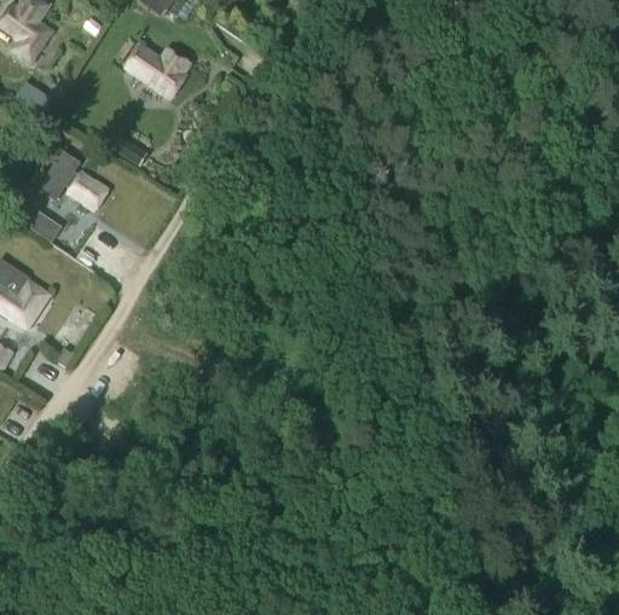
[(0,16),(0,27),(17,38),(9,51),(33,65),(55,30),(39,21),(48,4),(42,0),(19,0),(16,6),(10,1),(0,16)]
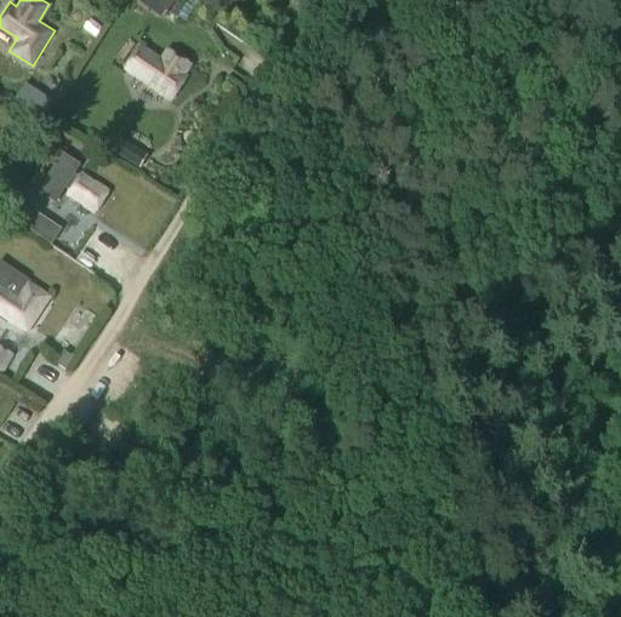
[(132,1),(144,10),(151,0),(134,0),(132,1)]
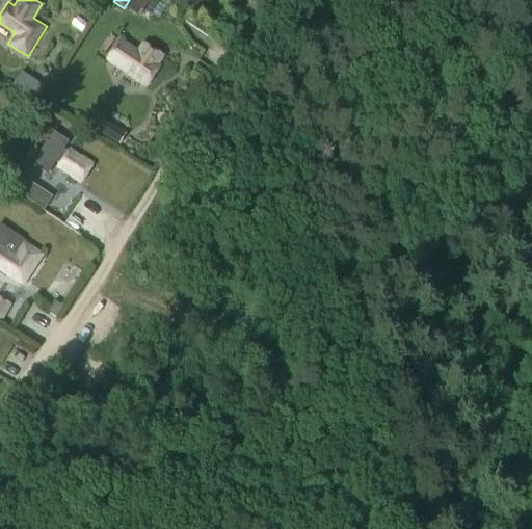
[(108,59),(149,87),(162,69),(158,65),(165,55),(144,42),(139,50),(122,38),(108,59)]
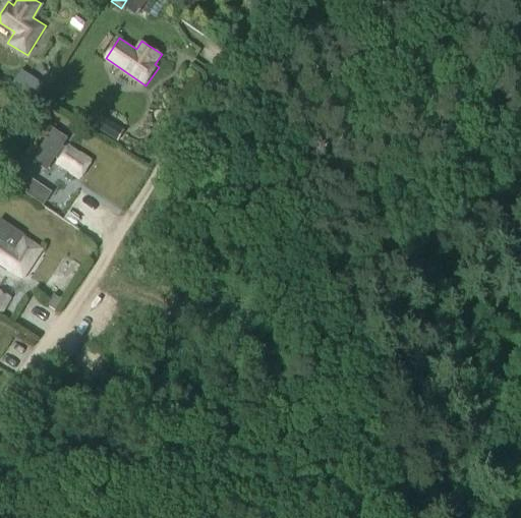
[(41,81),(20,68),(9,85),(30,99),(41,81)]
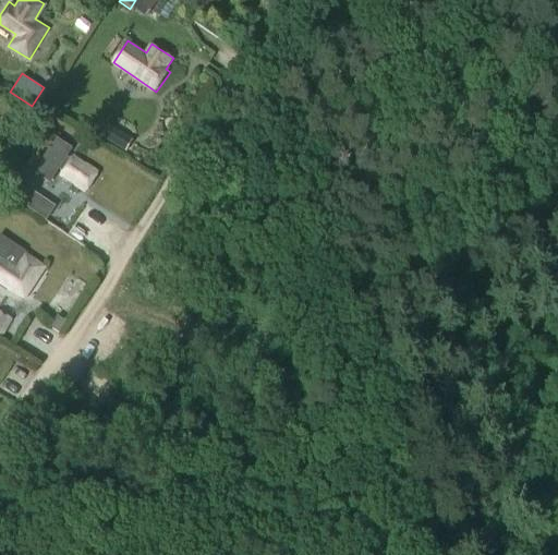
[(33,119),(40,124),(48,113),(40,108),(33,119)]
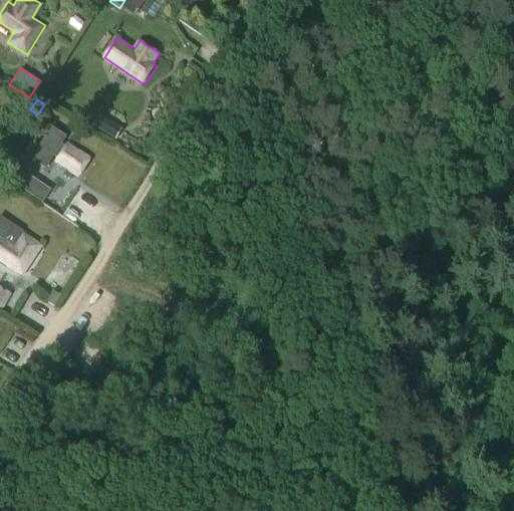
[(67,133),(52,122),(31,156),(45,166),(67,133)]
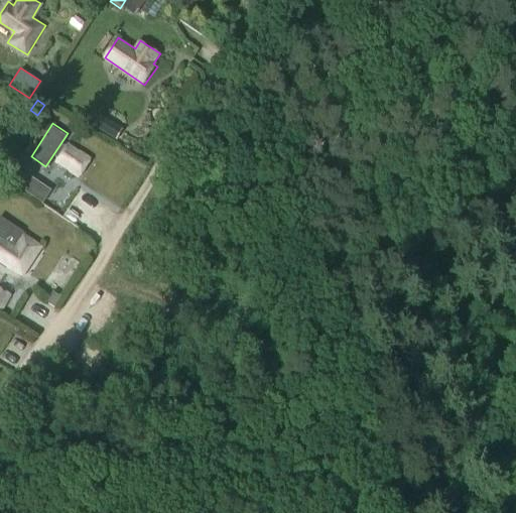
[(79,176),(92,157),(67,142),(55,162),(79,176)]
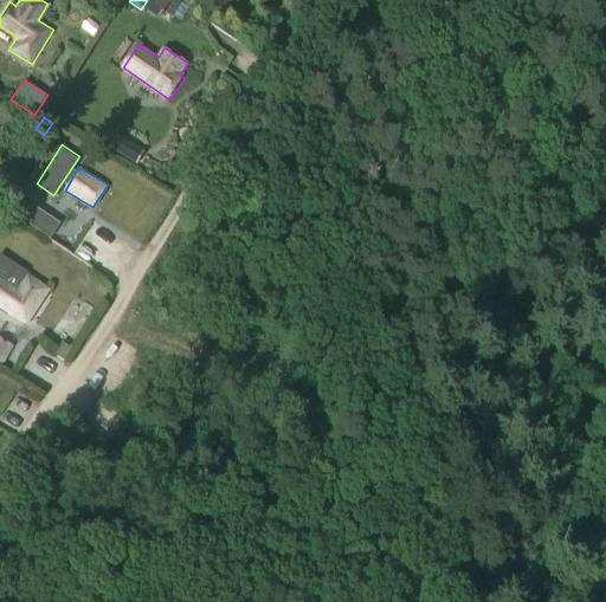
[(0,308),(26,325),(51,287),(26,271),(0,252),(0,308)]
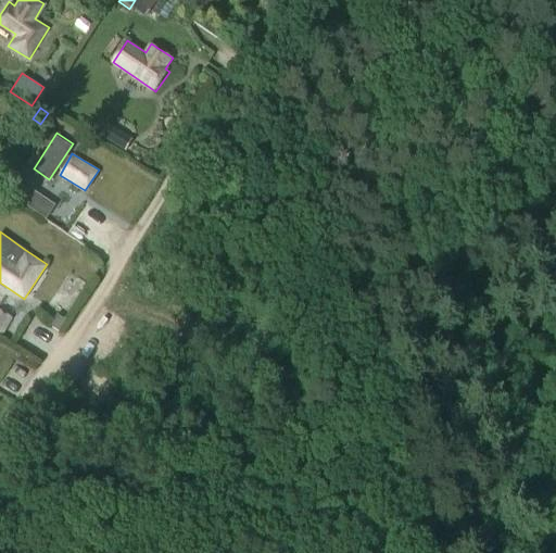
[(0,334),(10,317),(0,311),(0,334)]
